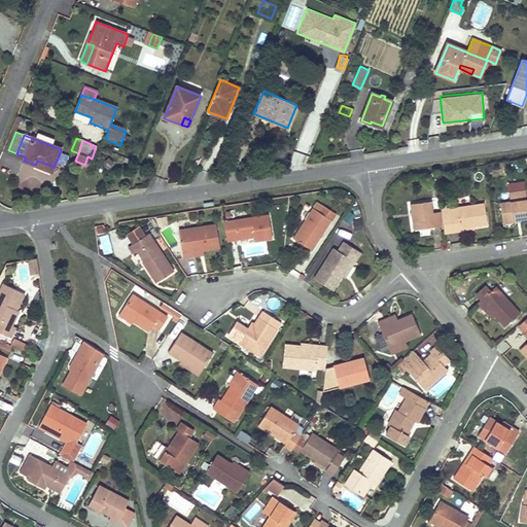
[(60,153),(55,165),(63,166),(67,155),(60,153)]
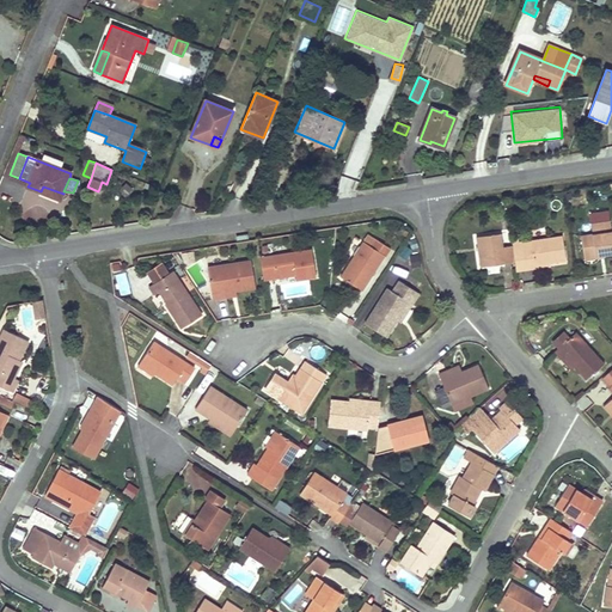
[(63,194),(43,187),(41,191),(61,200),(63,194)]
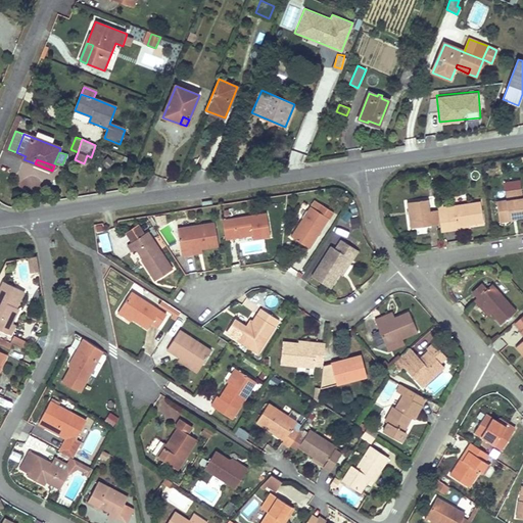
[(505,192),(506,201),(495,202),(498,220),(512,218),(522,216),(522,198),(521,190),(505,192)]
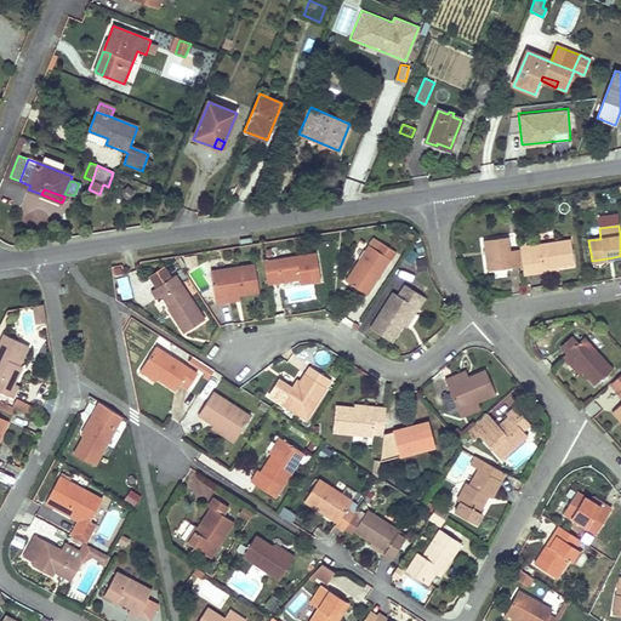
[(396,254),(374,239),(345,283),(360,291),(365,284),(371,289),(389,261),(391,261),(396,254)]
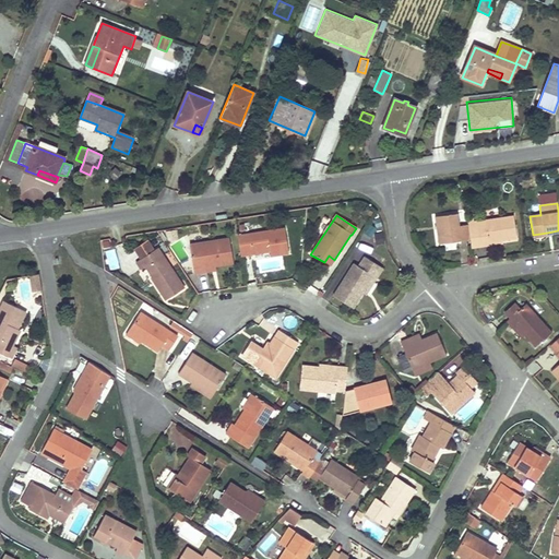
[(470,240),(467,226),(459,227),(456,215),(432,219),(437,246),(470,240)]
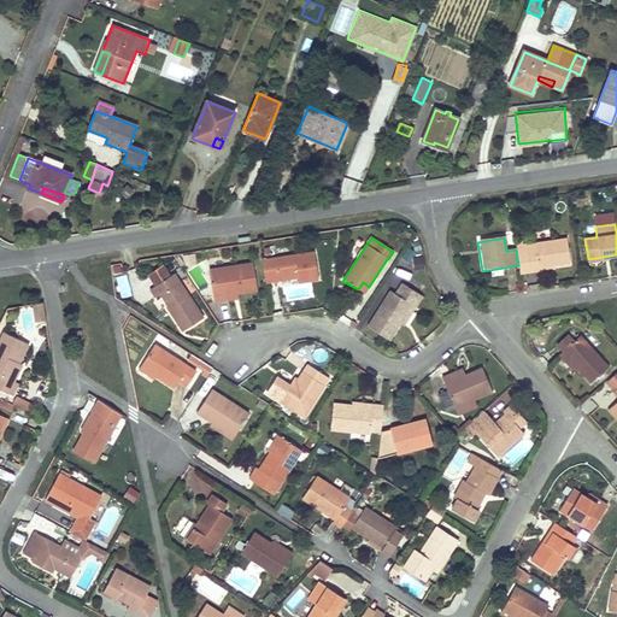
[(524,241),(515,242),(516,250),(518,265),(519,271),(528,270),(529,272),(539,271),(539,269),(570,263),(566,240),(534,245),(535,251),(526,252),(524,241)]
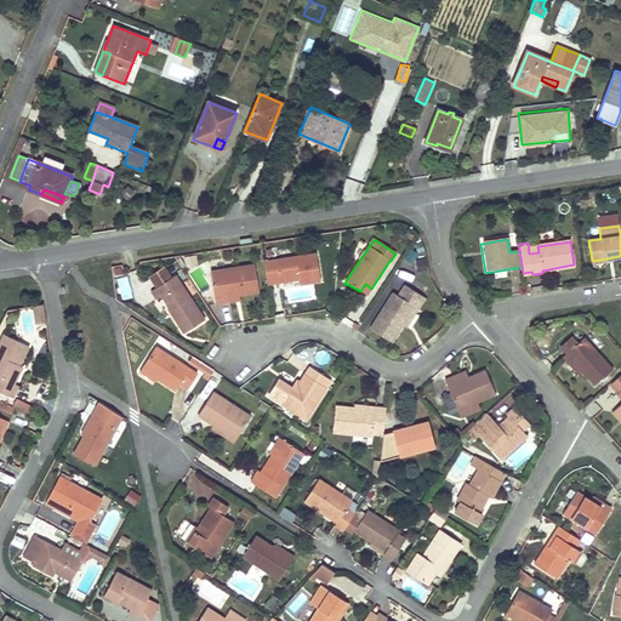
[(315,255),(263,263),(267,286),(280,285),(280,281),(300,278),(300,281),(301,286),(320,283),(315,255)]
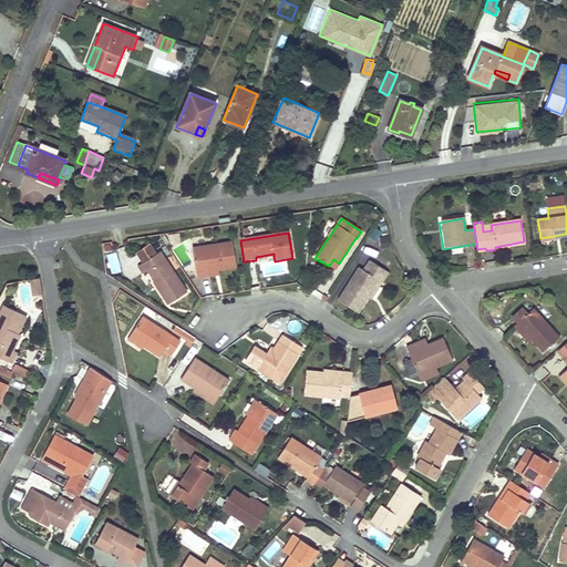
[(206,277),(205,272),(217,271),(236,268),(233,243),(192,249),(196,279),(206,277)]
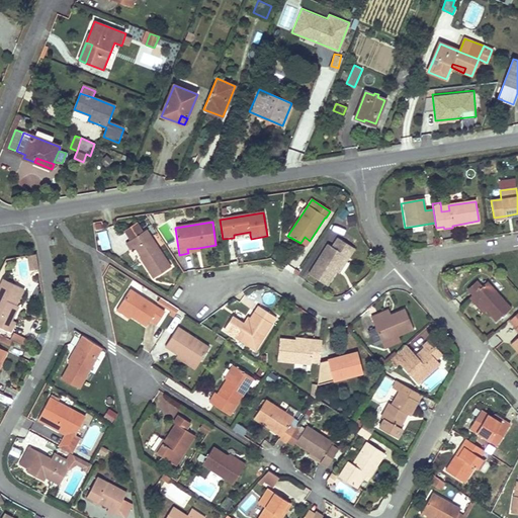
[(130,241),(135,238),(141,234),(135,226),(124,233),(130,241)]
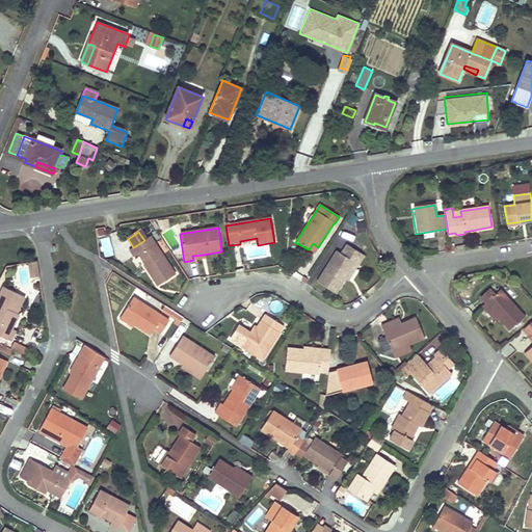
[(100,238),(103,257),(113,255),(110,236),(100,238)]
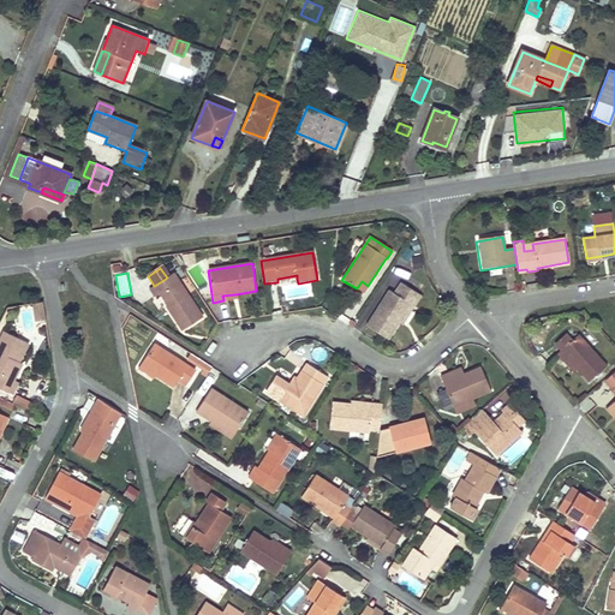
[(154,286),(148,290),(155,298),(160,294),(169,310),(168,310),(181,332),(202,318),(173,274),(167,278),(160,282),(154,286)]
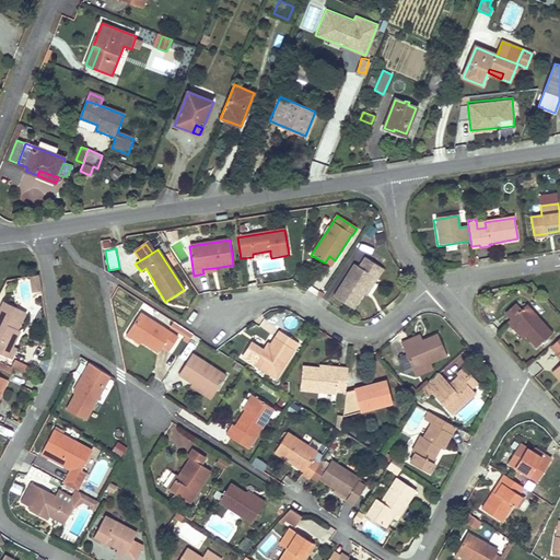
[(329,256),(325,263),(330,267),(335,260),(329,256)]
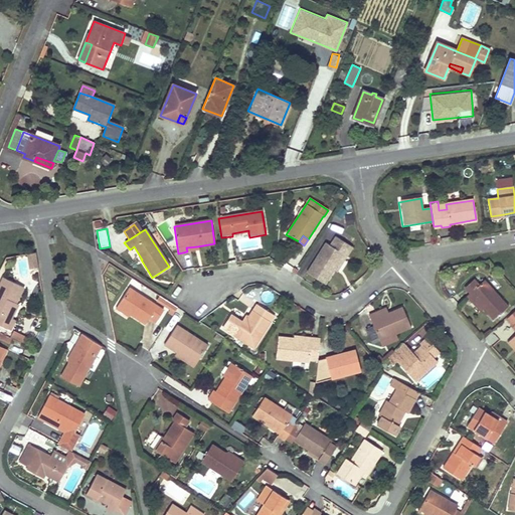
[(326,284),(335,270),(344,255),(347,258),(353,246),(337,237),(332,245),(327,242),(308,273),(326,284)]
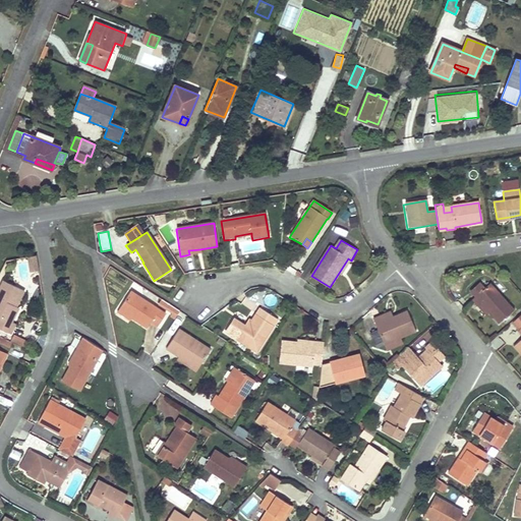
[(348,258),(339,273),(341,275),(351,261),(348,258)]
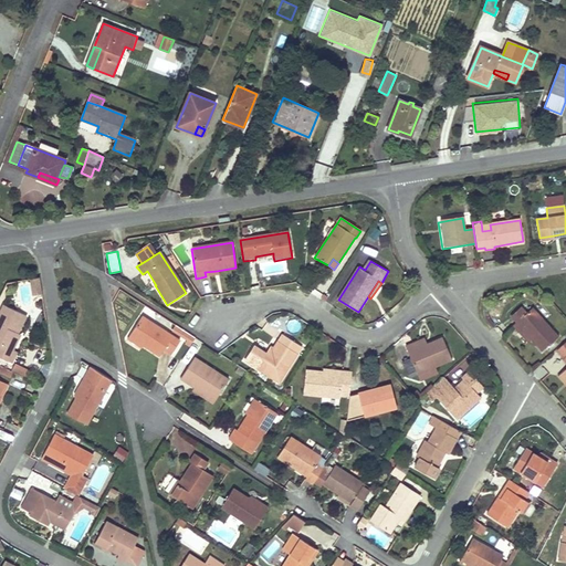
[(40,295),(39,285),(30,287),(31,296),(40,295)]
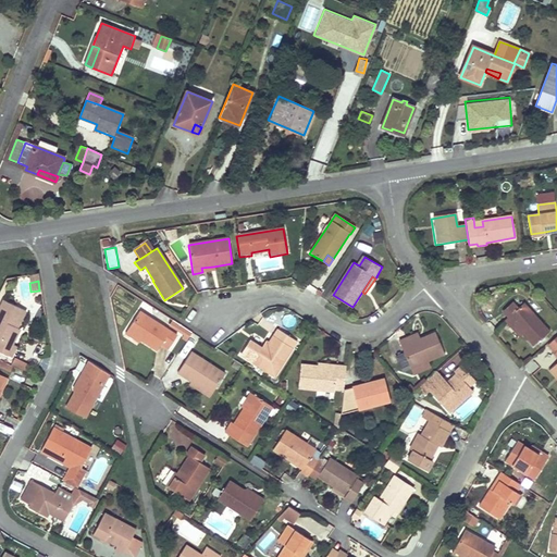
[(15,347),(12,346),(5,343),(12,331),(11,330),(12,327),(17,330),(26,313),(4,301),(0,309),(0,353),(10,358),(15,347)]
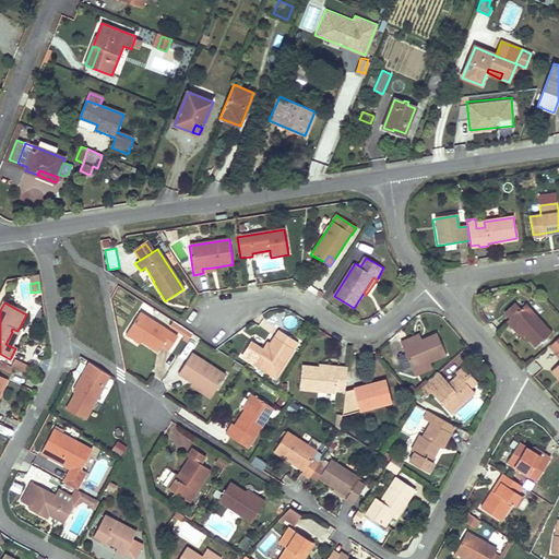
[(504,313),(510,319),(520,310),(514,305),(504,313)]
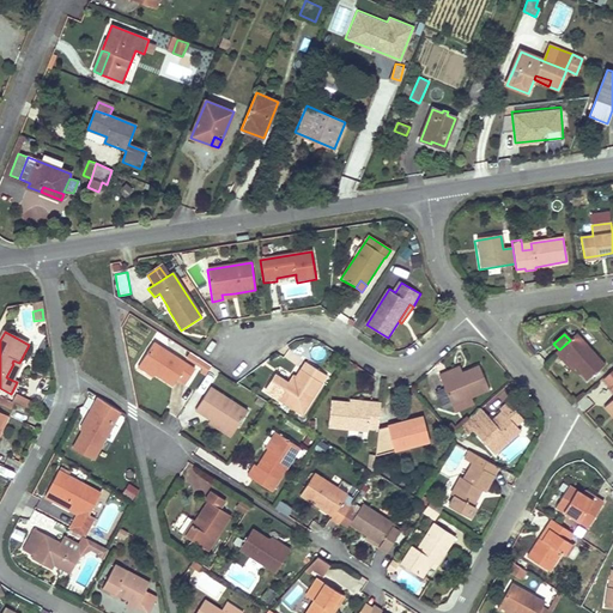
[(570,340),(559,350),(554,354),(562,362),(563,360),(565,357),(575,368),(587,381),(605,365),(577,334),(570,340)]
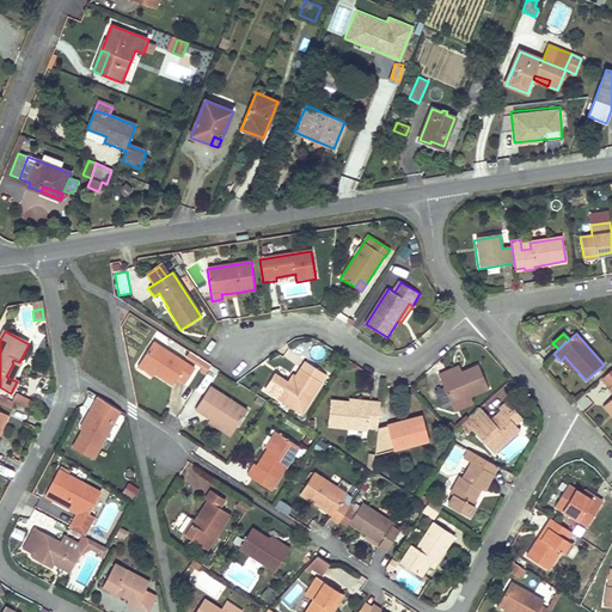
[(154,344),(141,365),(157,374),(173,386),(178,379),(187,385),(195,371),(154,344)]
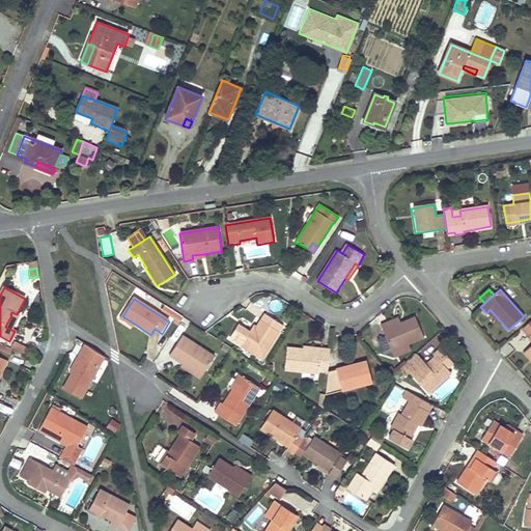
[(172,312),(165,307),(162,311),(169,316),(172,312)]
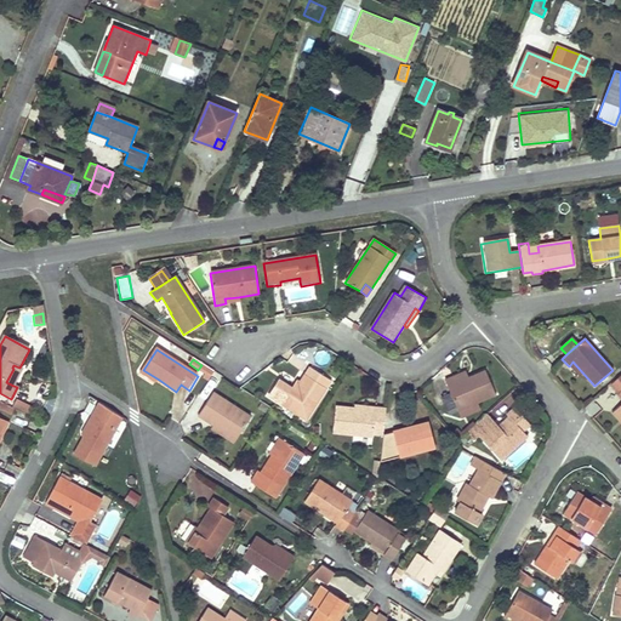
[(573,362),(570,365),(580,375),(582,372),(573,362)]
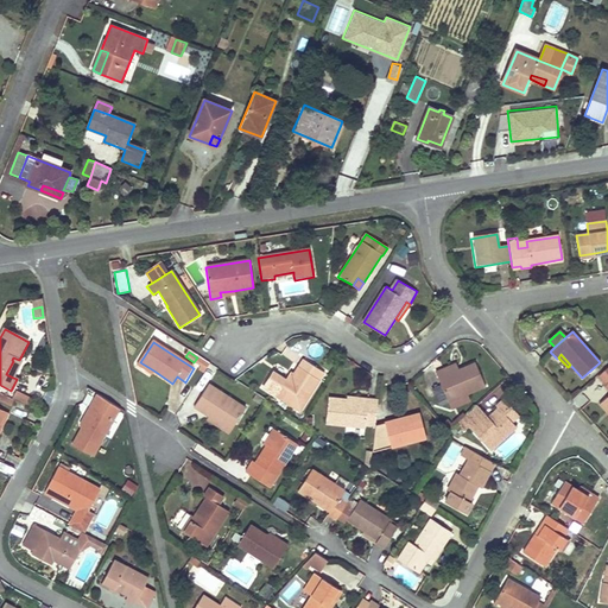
[(6,374),(13,378),(21,362),(19,360),(13,358),(12,360),(13,361),(6,374)]
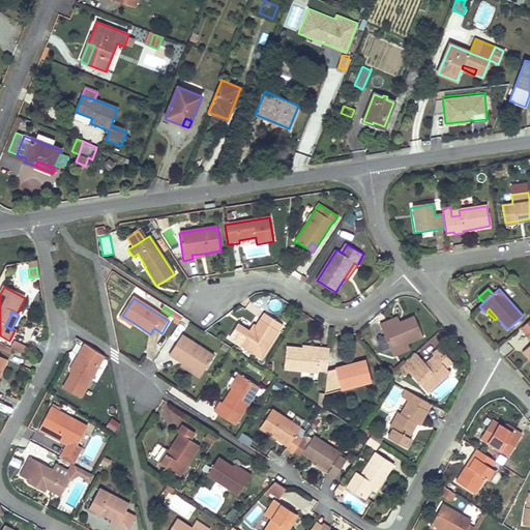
[(183,318),(172,312),(169,316),(176,320),(174,323),(178,326),(183,318)]
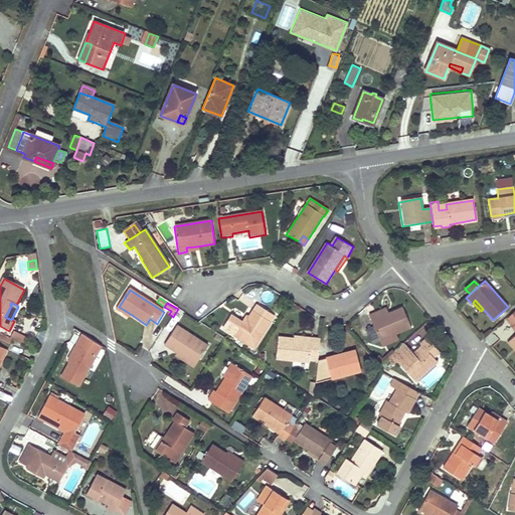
[(243,324),(240,323),(231,316),(222,329),(232,335),(252,349),(274,317),(255,305),(247,317),(243,324)]
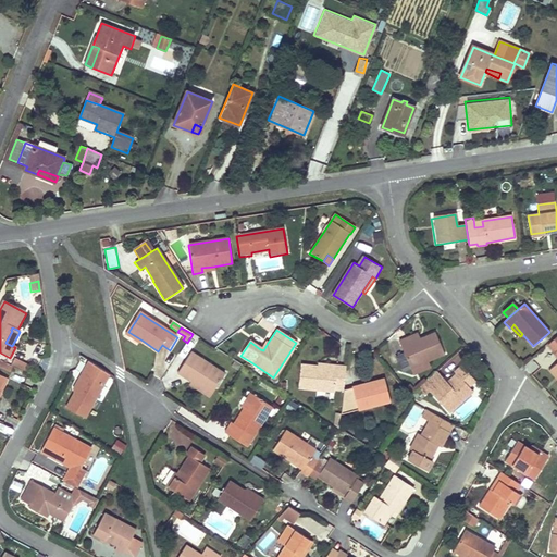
[(143,341),(128,332),(126,335),(140,344),(143,341)]
